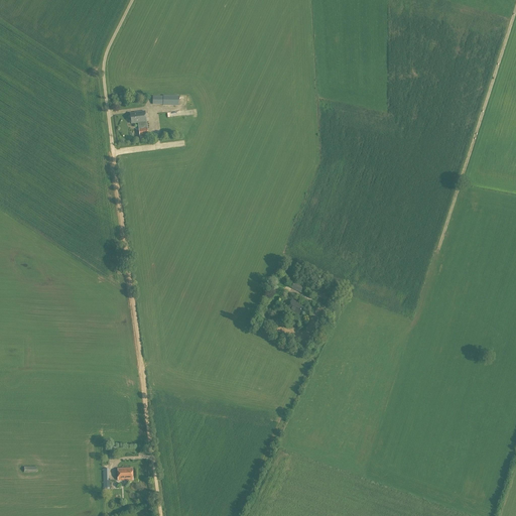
[(178,106),(178,96),(163,96),(163,97),(152,96),(152,105),(162,105),(162,106),(178,106)]
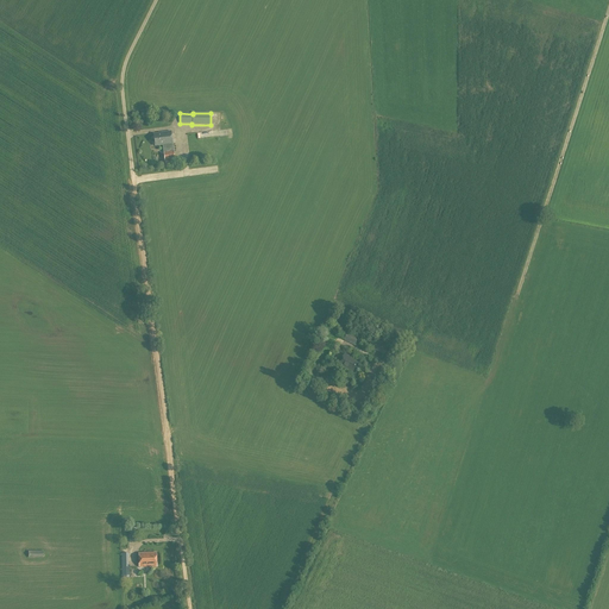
[(168,145),(173,144),(171,131),(162,132),(162,133),(154,135),(155,145),(163,144),(165,162),(175,161),(174,151),(169,151),(168,145)]
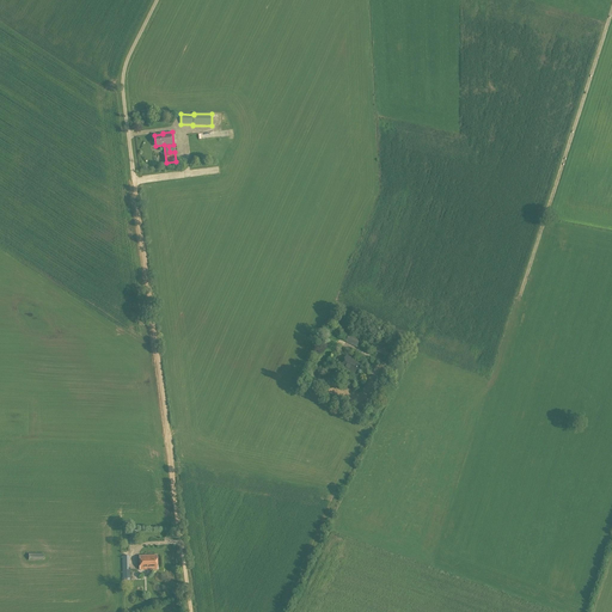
[(356,348),(360,340),(349,335),(346,342),(356,348)]
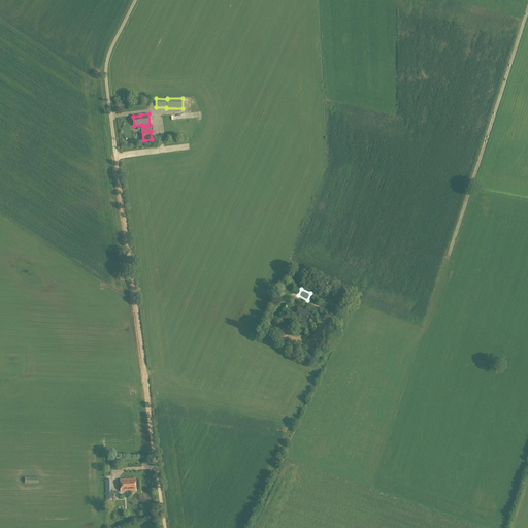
[(333,307),(336,300),(328,296),(325,303),(333,307)]
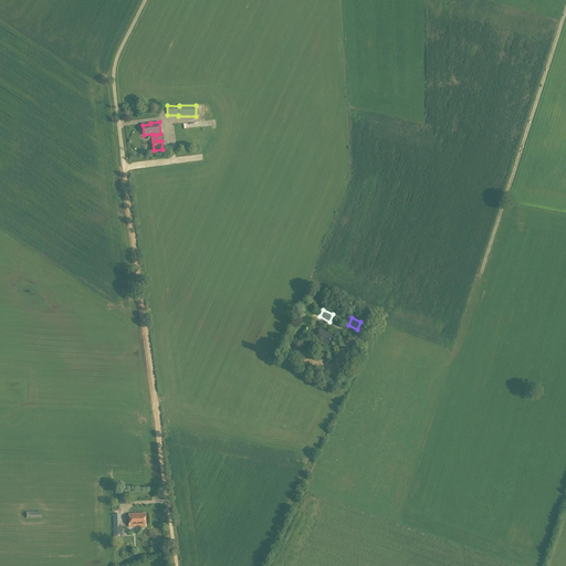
[(328,345),(333,335),(320,329),(315,339),(328,345)]
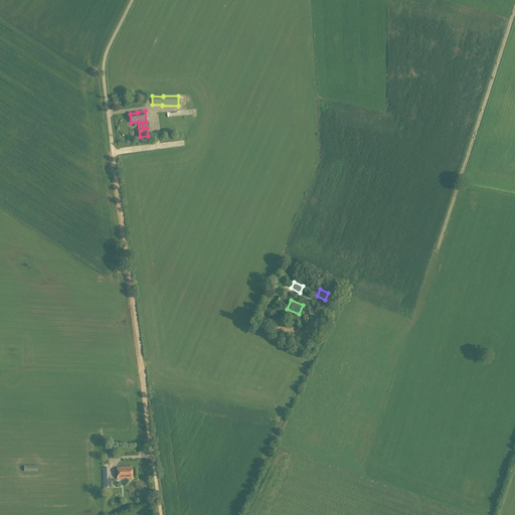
[(118,479),(133,479),(132,467),(118,467),(118,479)]
